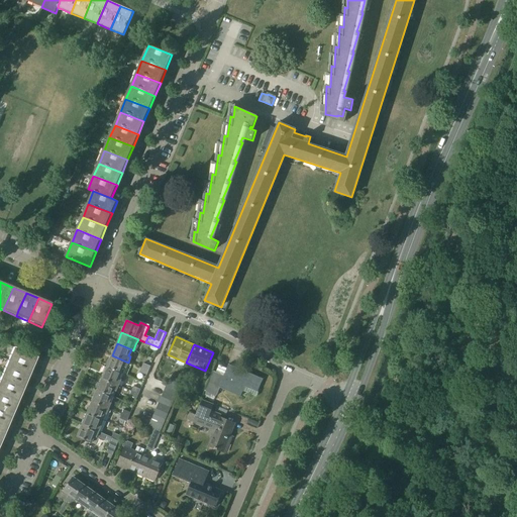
[(14,348),(8,360),(32,371),(37,357),(14,348)]
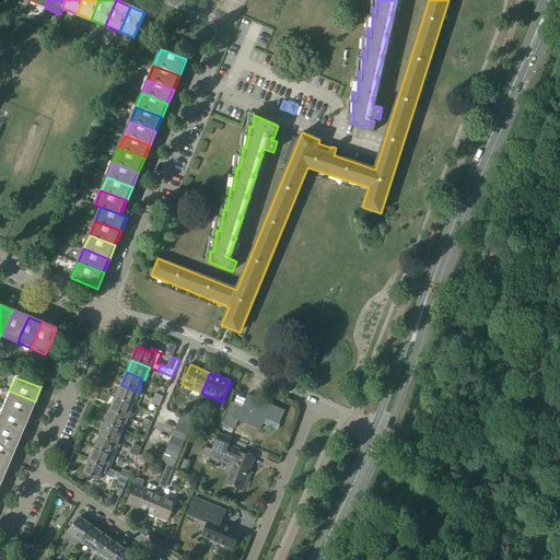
[(117,389),(115,396),(116,397),(116,398),(131,405),(135,397),(137,398),(139,393),(121,385),(119,391),(117,389)]
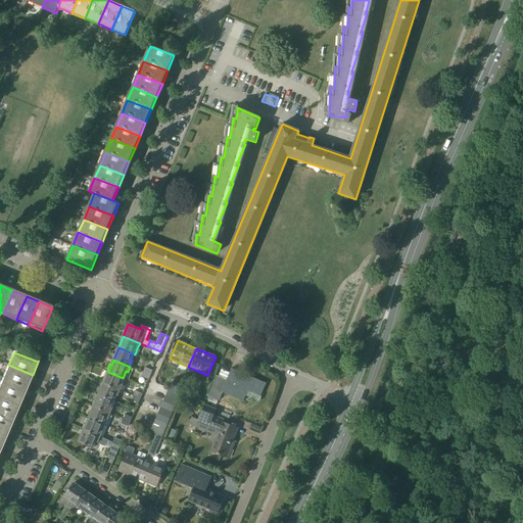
[(8,365),(3,378),(27,388),(33,375),(8,365)]
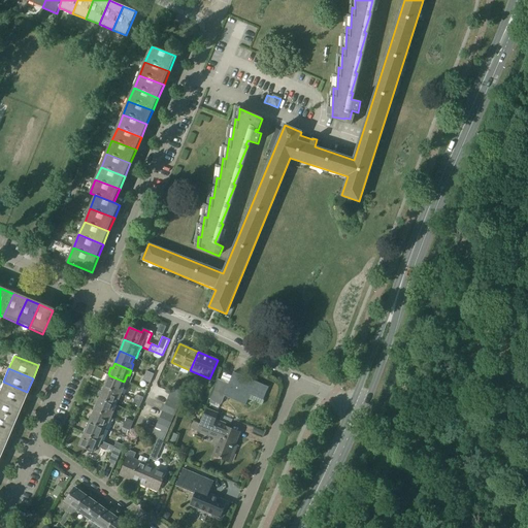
[(268,388),(233,372),(224,396),(245,405),(251,395),(263,400),(268,388)]
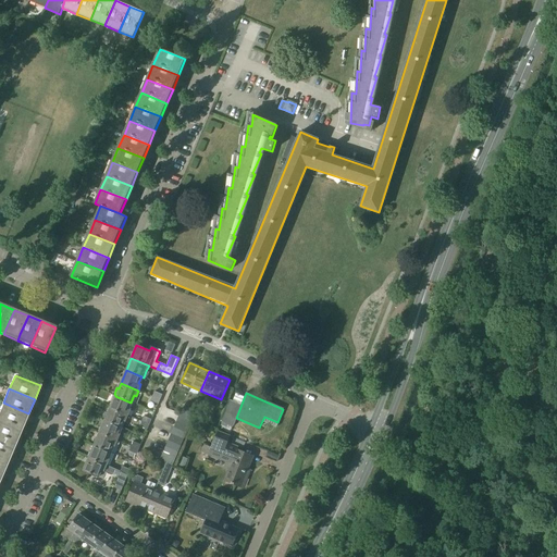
[(112,403),(110,408),(128,416),(131,409),(128,408),(131,403),(115,396),(113,395),(111,401),(112,403)]
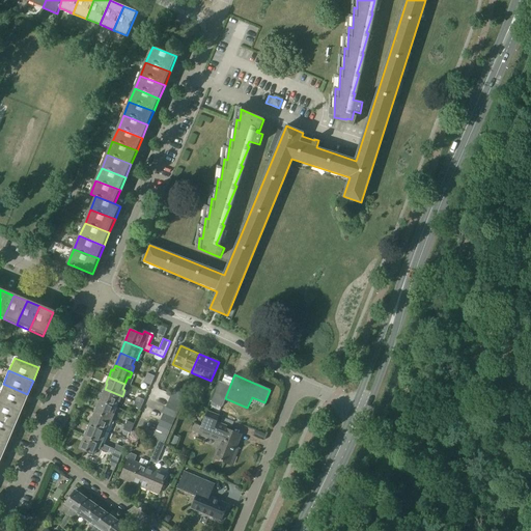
[(3,384),(0,390),(0,398),(22,408),(27,394),(3,384)]
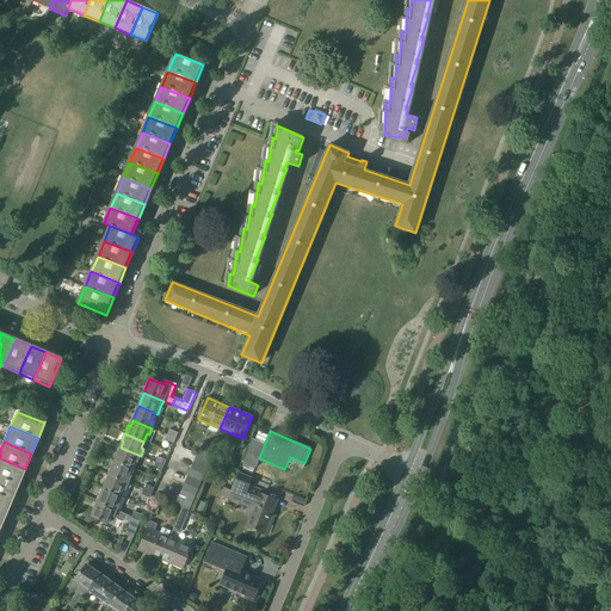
[(121,448),(115,461),(133,468),(135,462),(137,463),(141,456),(121,448)]
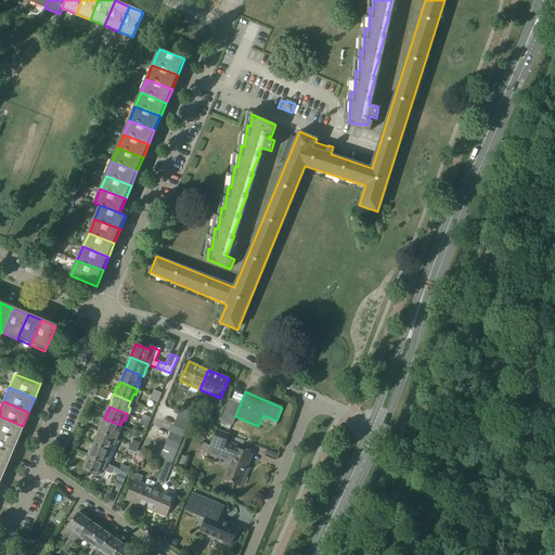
[(184,407),(181,413),(181,414),(186,416),(190,409),(184,407)]
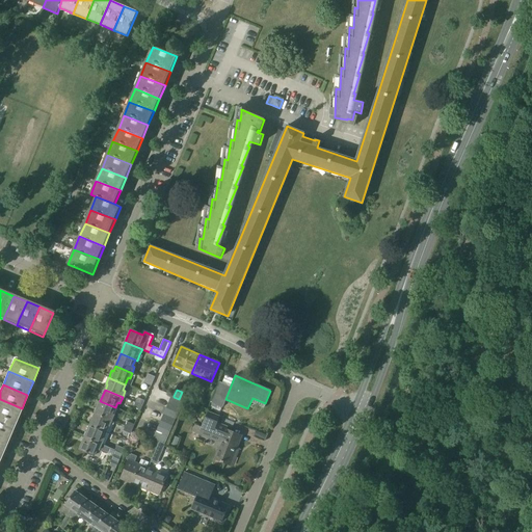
[(174,397),(173,397),(169,403),(181,408),(184,401),(183,401),(179,399),(174,397)]
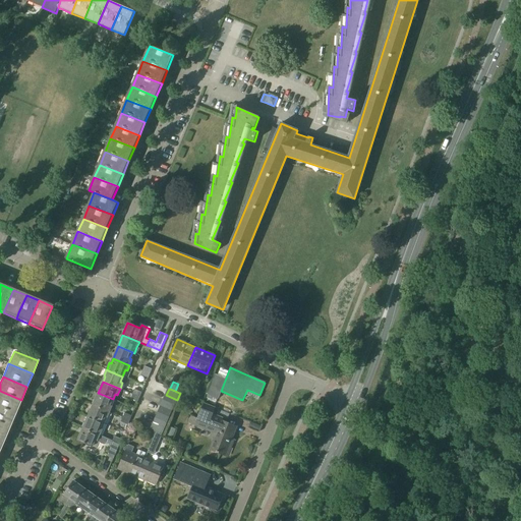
[(0,391),(0,406),(15,413),(21,400),(0,391)]
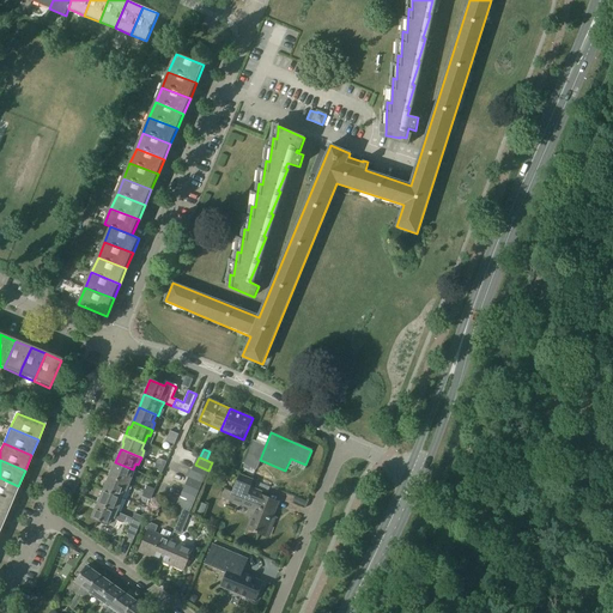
[(115,462),(109,478),(129,485),(132,479),(129,478),(133,469),(115,462)]
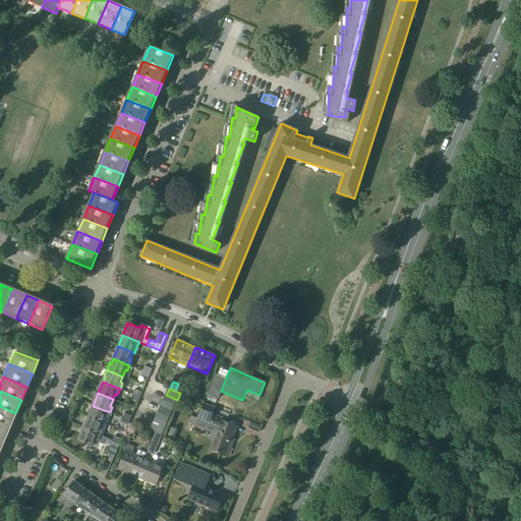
[(177,400),(166,395),(164,401),(175,406),(177,400)]
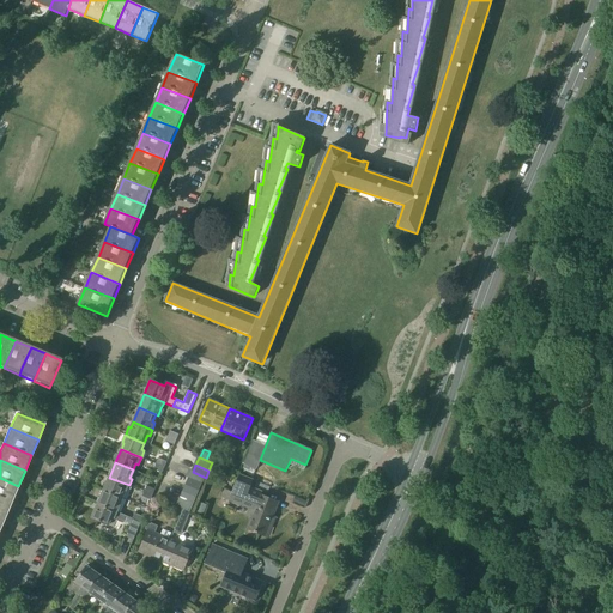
[(206,478),(193,472),(189,479),(202,485),(206,478)]
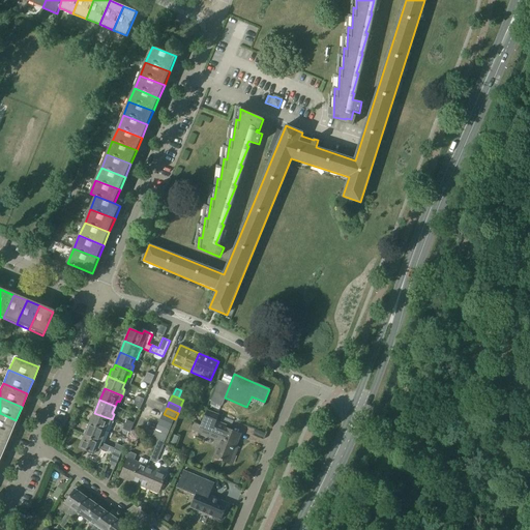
[(215,447),(217,447),(213,458),(232,465),(236,453),(234,453),(241,434),(226,428),(227,425),(216,421),(218,415),(207,411),(201,425),(195,423),(193,431),(199,433),(198,434),(217,441),(215,447)]
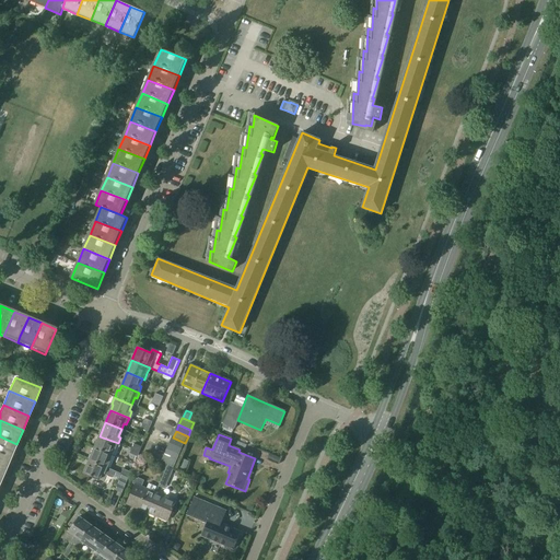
[(0,436),(0,454),(11,458),(16,444),(0,436)]
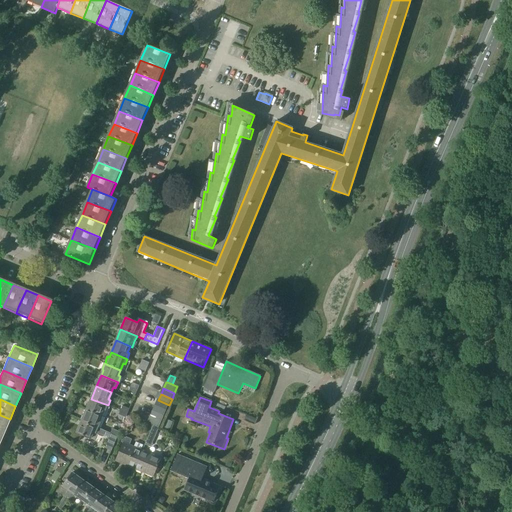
[(91,399),(86,410),(101,416),(104,410),(106,411),(108,405),(91,399)]
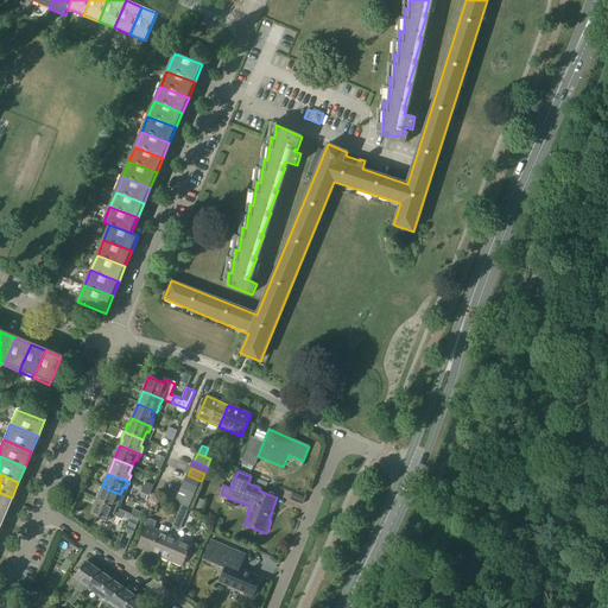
[(201,481),(188,475),(185,482),(197,488),(201,481)]
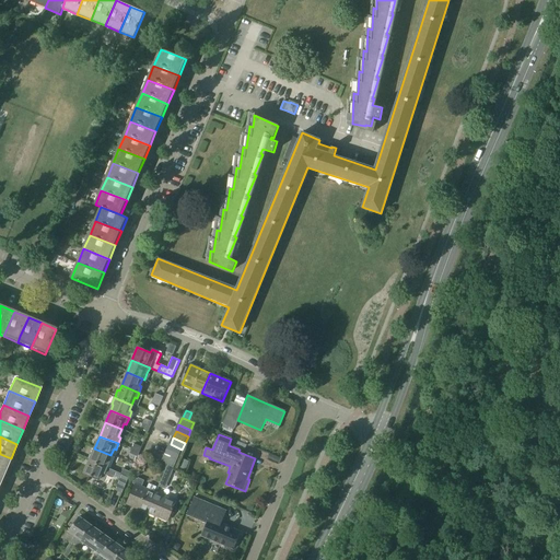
[(171,444),(167,451),(179,455),(182,450),(171,444)]
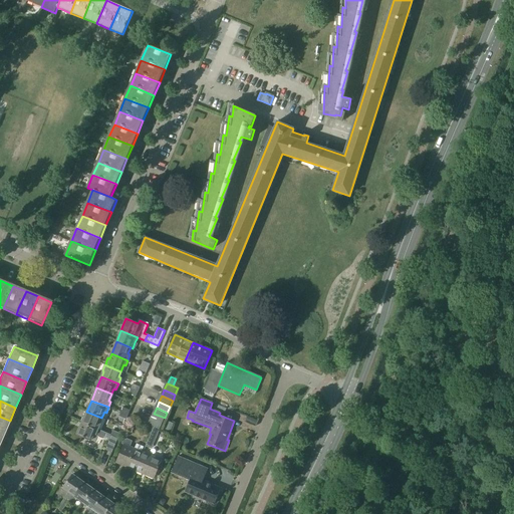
[(84,418),(82,423),(98,430),(100,426),(98,425),(101,418),(86,412),(84,418)]
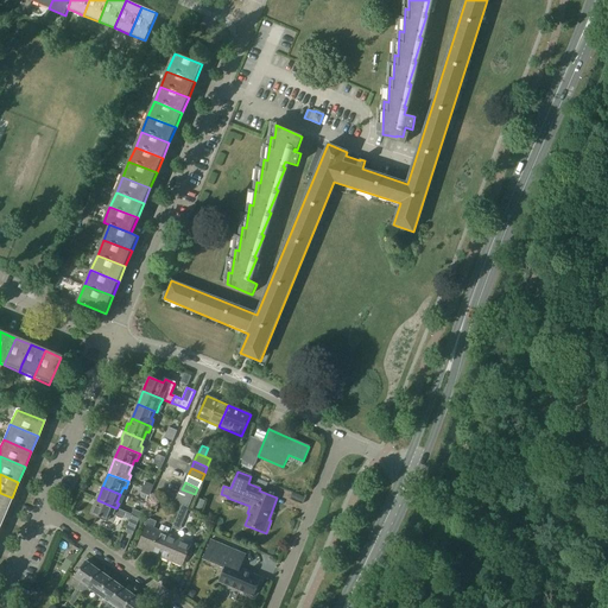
[(182,489),(179,494),(179,496),(191,501),(195,494),(182,489)]
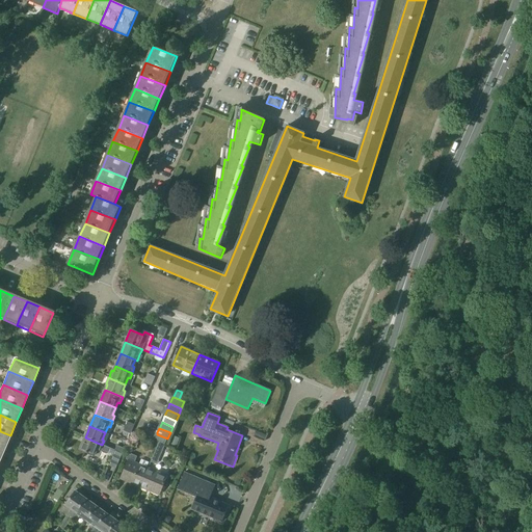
[(0,431),(0,447),(4,449),(10,435),(0,431)]
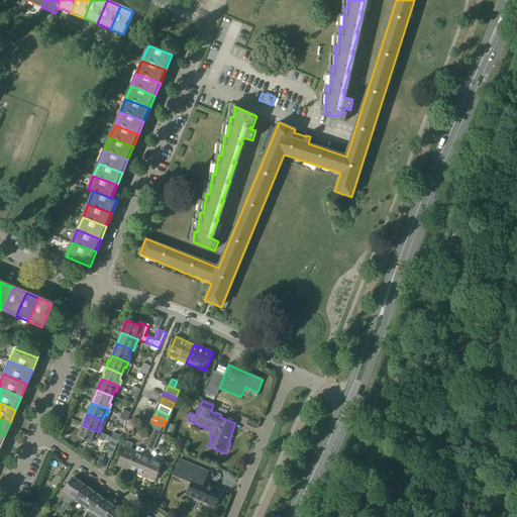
[(154,430),(160,432),(161,432),(163,426),(152,422),(149,428),(150,428),(154,430)]
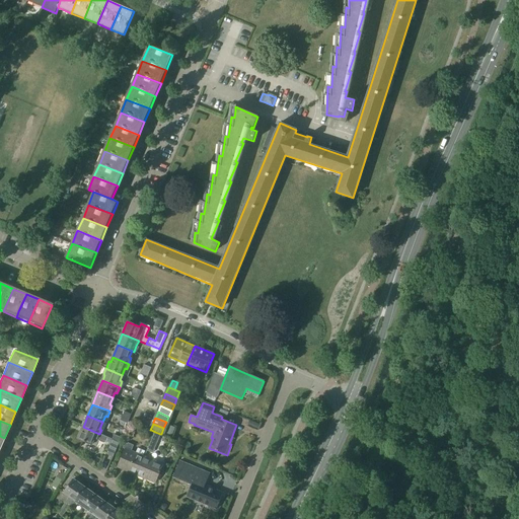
[(83,427),(78,439),(96,447),(99,440),(104,442),(104,441),(112,444),(113,440),(99,434),(83,427)]
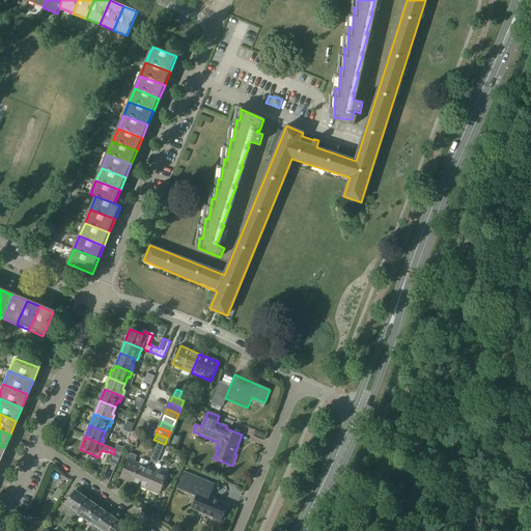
[(156,449),(161,452),(164,444),(159,442),(156,449)]
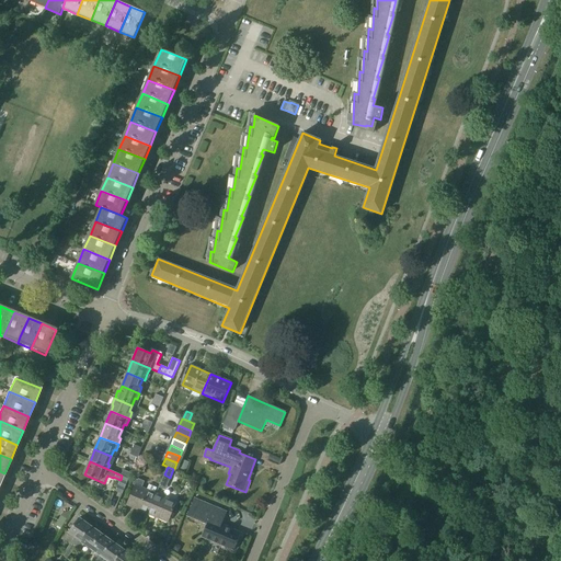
[(115,492),(123,495),(124,491),(129,478),(122,476),(121,480),(115,492)]
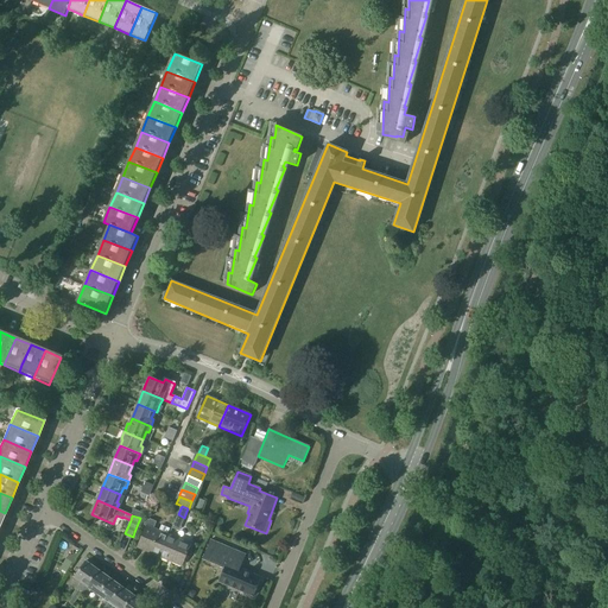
[(150,519),(138,549),(159,557),(169,536),(166,534),(170,529),(162,525),(159,531),(153,529),(157,523),(150,519)]
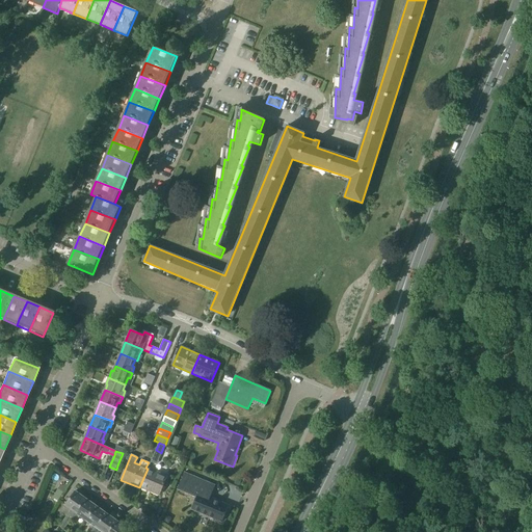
[(148,469),(139,487),(159,496),(167,477),(148,469)]
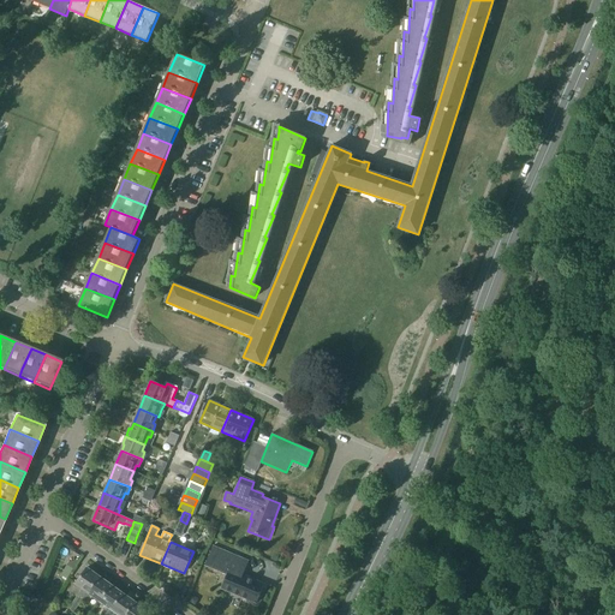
[(206,566),(227,575),(222,589),(257,604),(266,585),(238,573),(244,560),(214,547),(206,566)]
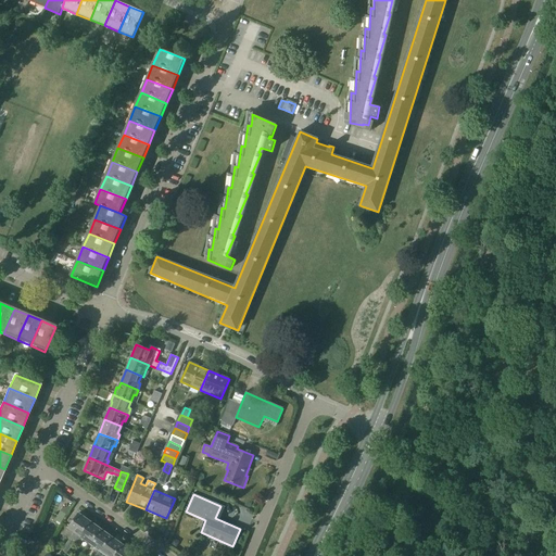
[(68,529),(74,532),(63,550),(67,553),(75,543),(90,522),(79,515),(68,529)]
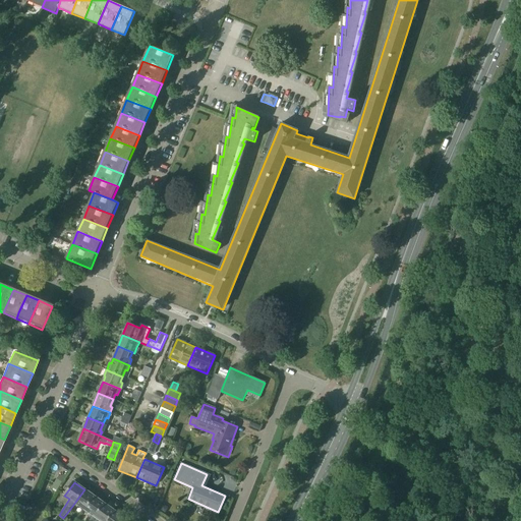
[(95,497),(84,489),(70,509),(73,511),(76,508),(77,508),(78,506),(85,510),(95,497)]
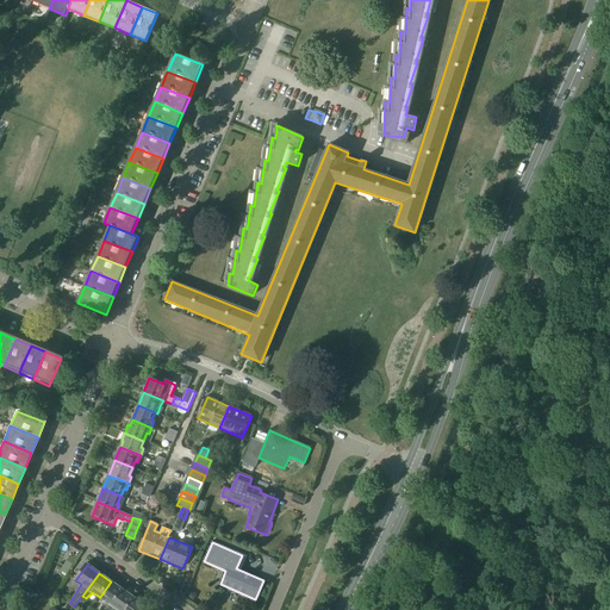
[(103,604),(104,604),(100,609),(103,609),(109,609),(123,590),(111,582),(100,597),(105,601),(103,604)]
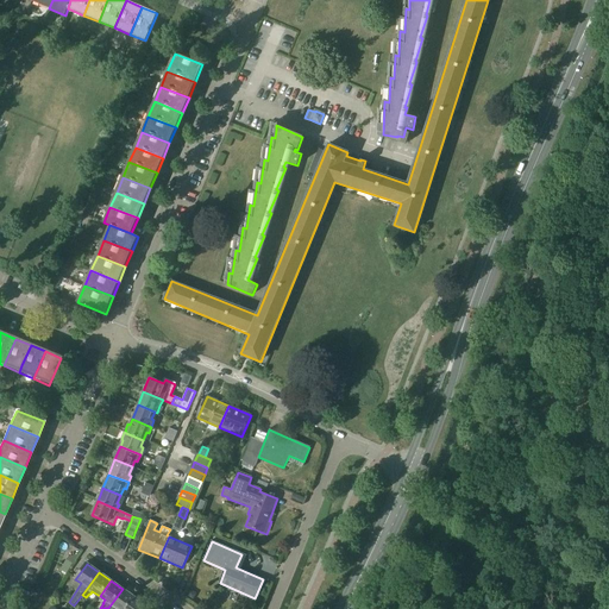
[(124,608),(133,597),(123,589),(108,608),(113,608),(115,608),(117,608),(124,608)]
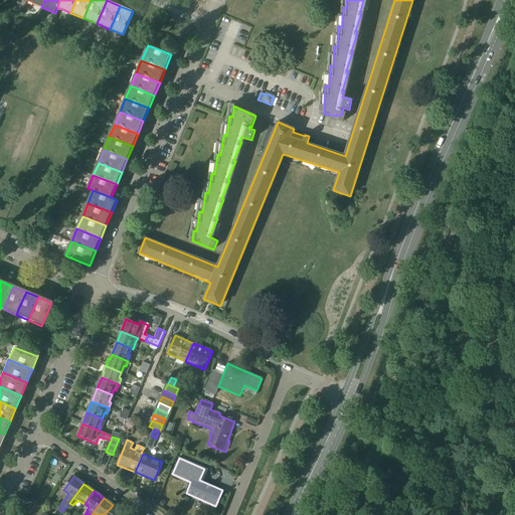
[(105,514),(121,514),(124,512),(113,505),(105,514)]
